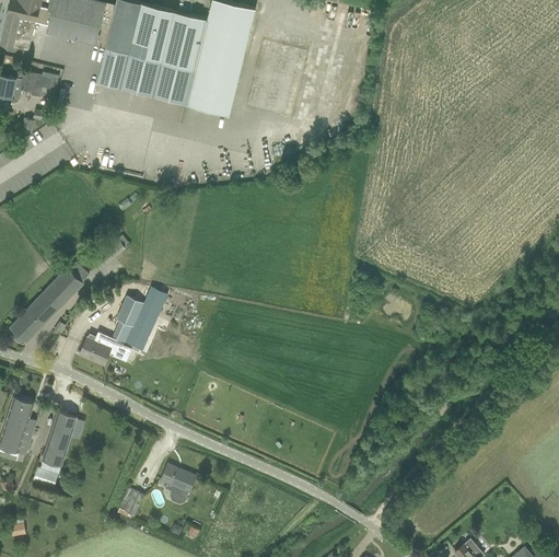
[(46,14),(47,12),(38,10),(39,0),(16,0),(16,3),(11,2),(11,0),(10,0),(7,15),(0,46),(27,53),(35,21),(44,23),(46,14)]
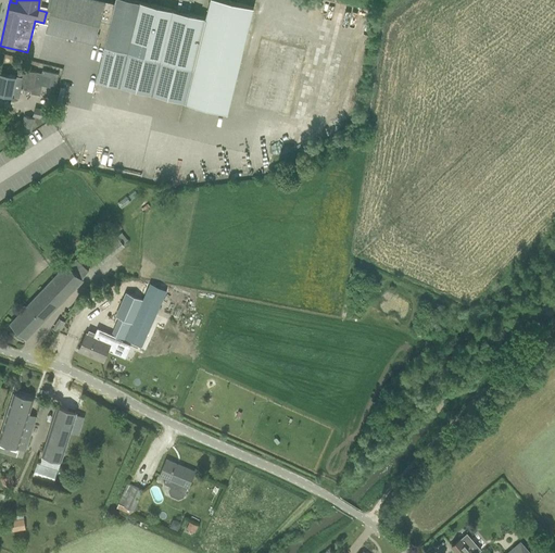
[(209,0),(204,21),(139,4),(120,0),(115,0),(114,8),(83,0),(49,0),(47,12),(46,14),(43,23),(48,24),(45,36),(104,50),(103,51),(96,85),(226,116),(231,98),(252,9),(213,0),(209,0)]
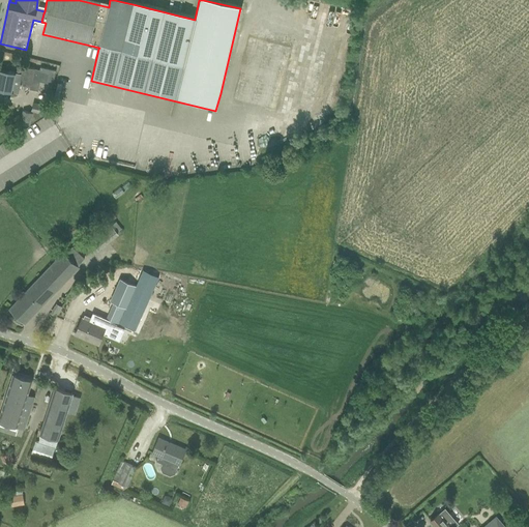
[(23,69),(21,77),(0,72),(0,92),(18,96),(19,87),(29,89),(29,92),(37,93),(38,84),(52,87),(55,74),(58,75),(58,70),(46,68),(45,71),(39,70),(39,72),(23,69)]
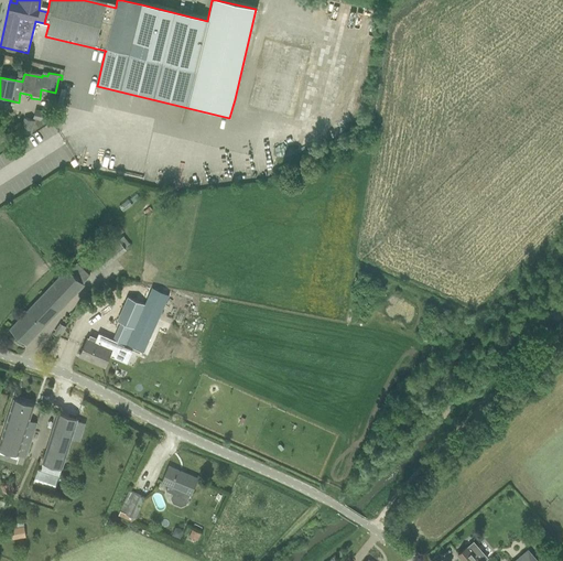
[(44,126),(45,125),(33,121),(32,122),(23,120),(20,135),(31,137),(32,135),(44,126)]
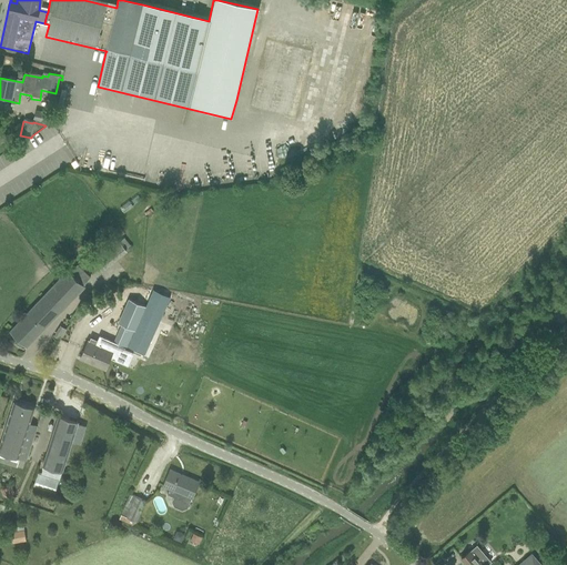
[(89,281),(77,269),(69,275),(68,273),(10,334),(26,349),(82,289),(82,288),(89,281)]
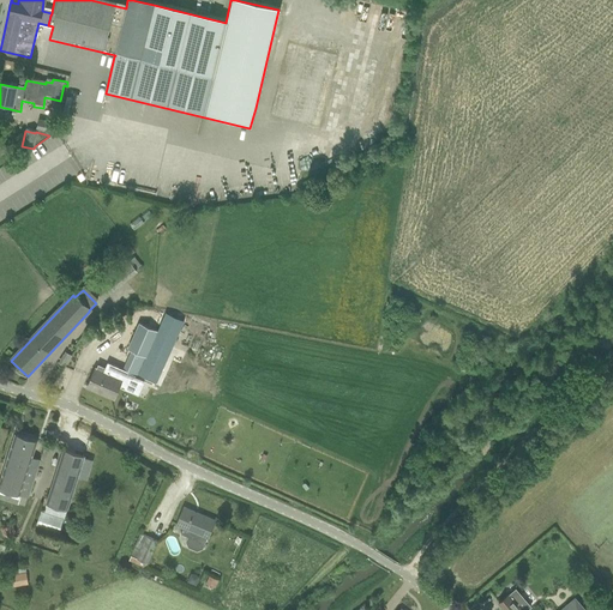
[(137,379),(154,387),(184,320),(168,318),(161,334),(157,333),(155,332),(158,324),(143,316),(139,326),(138,325),(126,352),(130,354),(121,373),(125,374),(137,380),(137,379)]
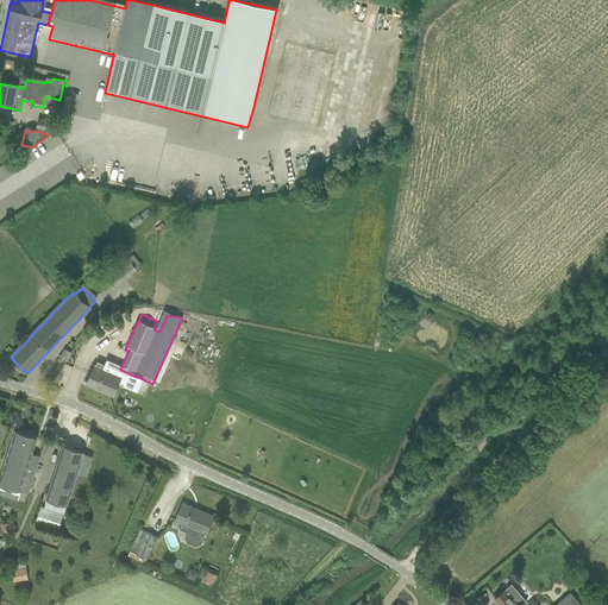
[(108,365),(105,372),(94,366),(85,386),(112,398),(120,379),(124,371),(120,370),(108,365)]
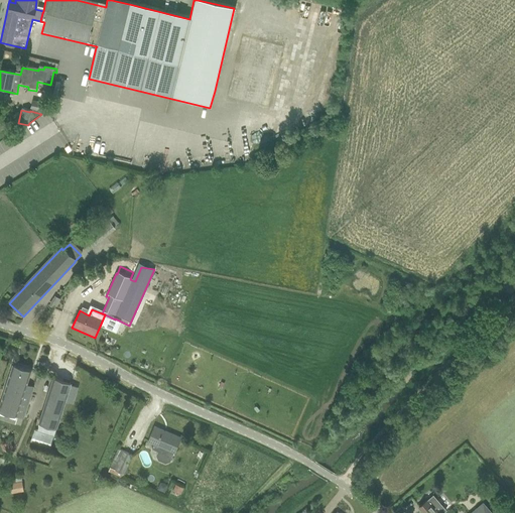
[(26,386),(30,372),(12,367),(0,404),(0,421),(14,426),(16,418),(23,421),(34,389),(26,386)]
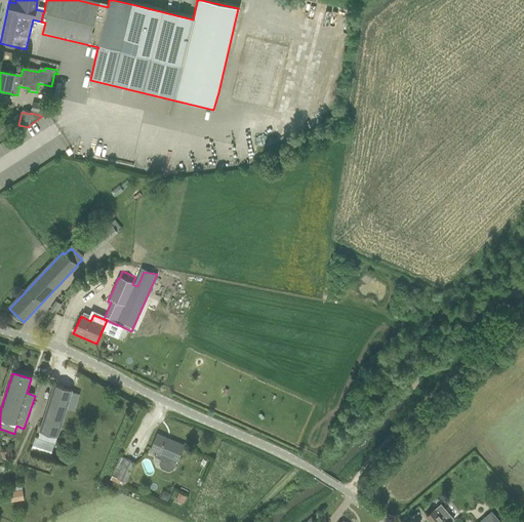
[(53,386),(53,387),(38,433),(36,440),(53,446),(56,438),(72,392),(53,386)]
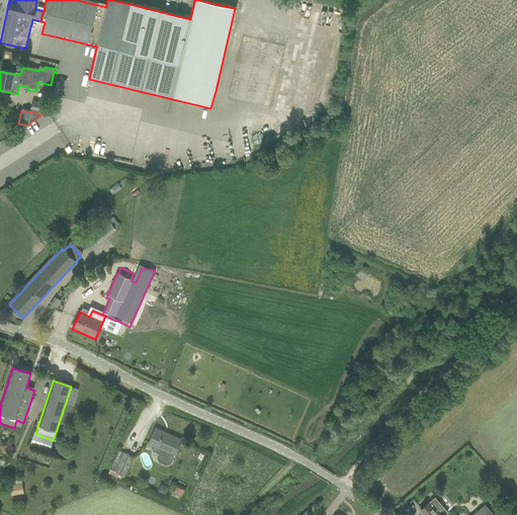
[(154,431),(150,440),(148,446),(154,448),(152,452),(158,455),(156,459),(158,464),(165,467),(170,466),(172,461),(174,457),(180,442),(154,431)]
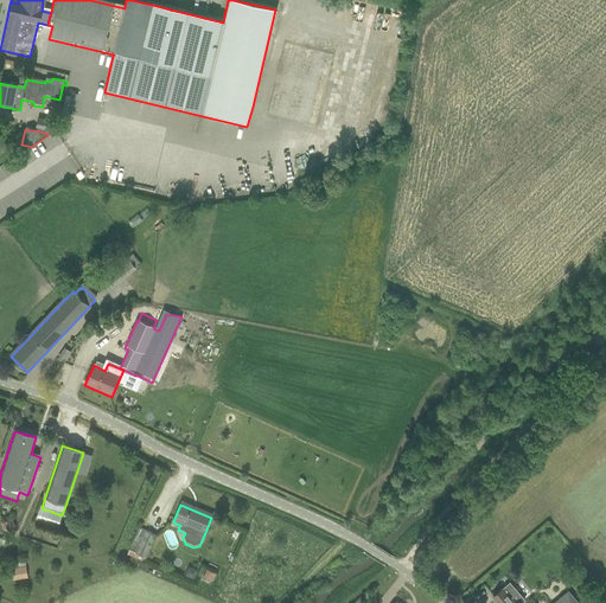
[(11,521),(1,526),(5,536),(16,531),(11,521)]
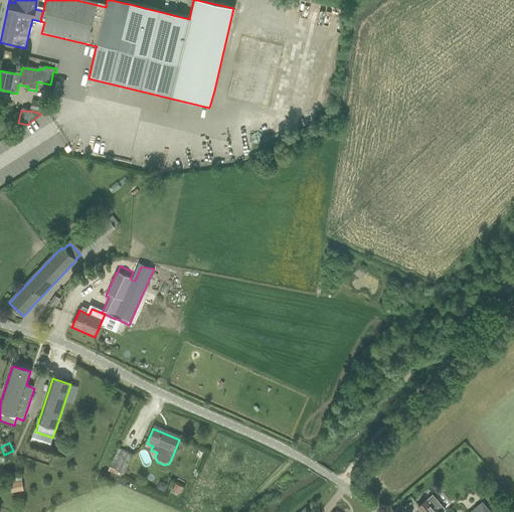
[(110,469),(124,475),(131,458),(117,452),(110,469)]
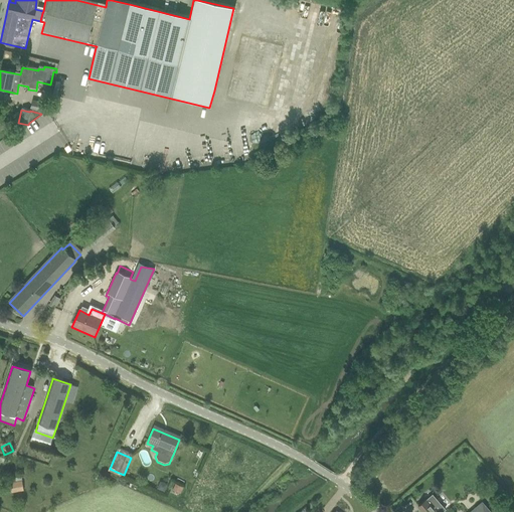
[(6,479),(9,495),(23,493),(20,477),(6,479)]
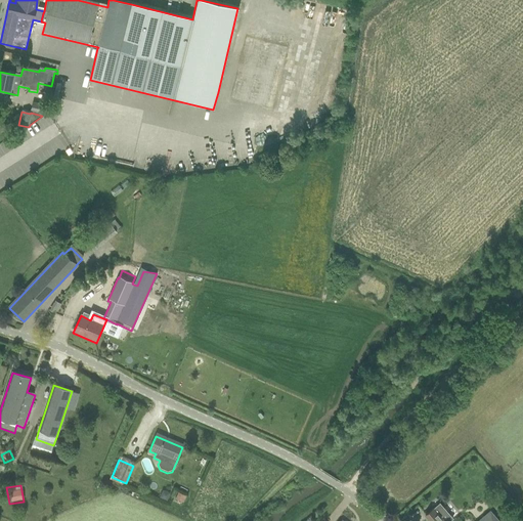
[(170,495),(162,492),(159,500),(167,503),(170,495)]
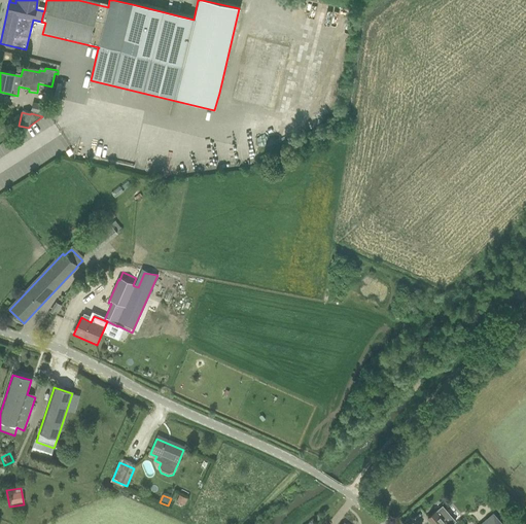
[(175,503),(183,508),(186,501),(178,497),(175,503)]
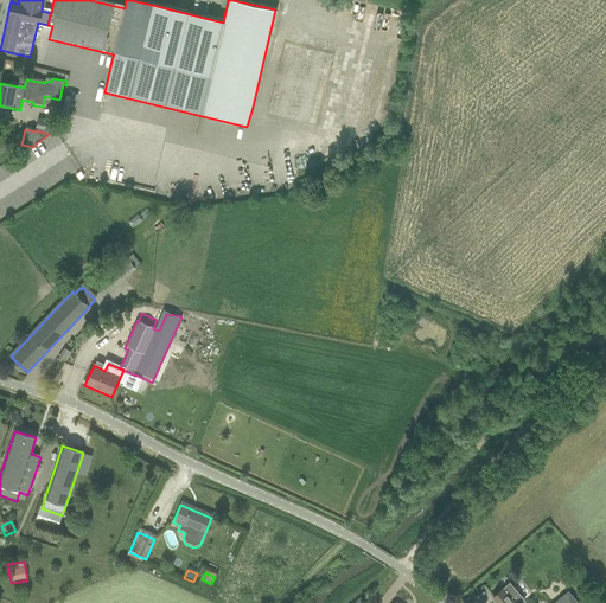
[(514,602),(512,601),(512,602),(502,590),(492,598),(496,602),(514,602)]
